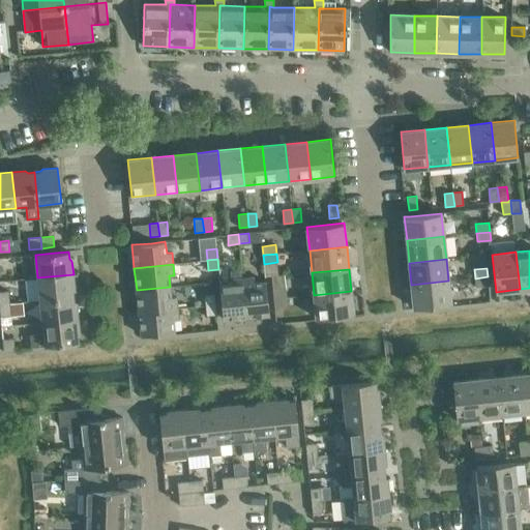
[(219,286),(224,320),(246,317),(242,278),(241,270),(230,271),(231,280),(232,285),(219,286)]
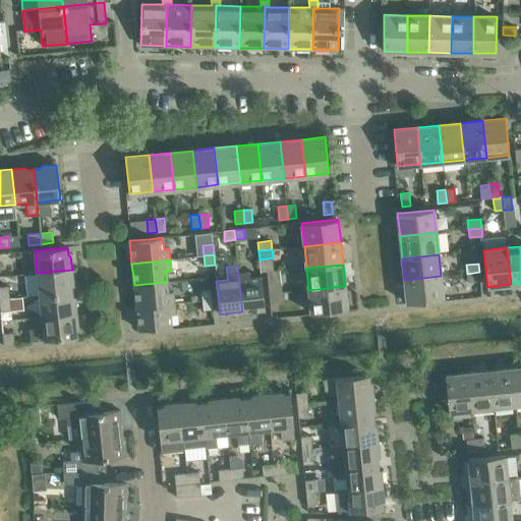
[(26,296),(39,295),(72,292),(71,285),(73,283),(72,270),(37,273),(37,276),(24,277),(26,296)]
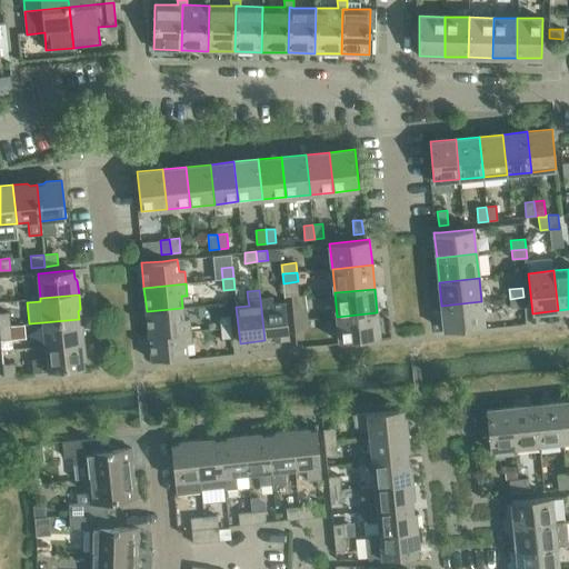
[(523,297),(510,299),(510,307),(525,306),(523,297)]
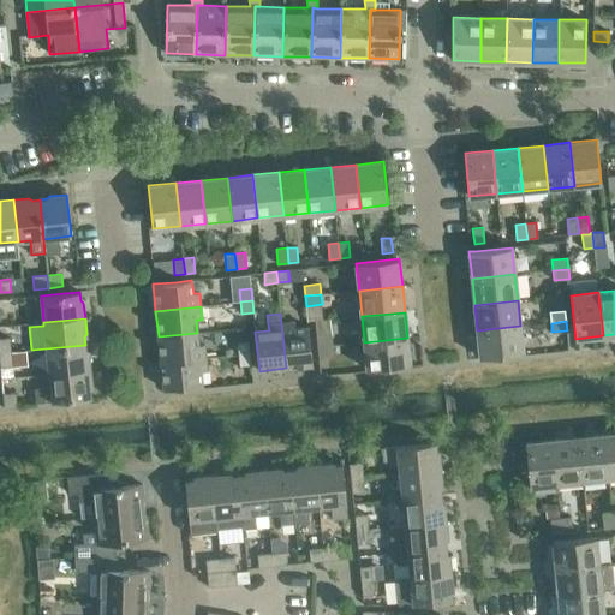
[(286,368),(312,365),(309,327),(294,328),(294,322),(281,323),(286,368)]
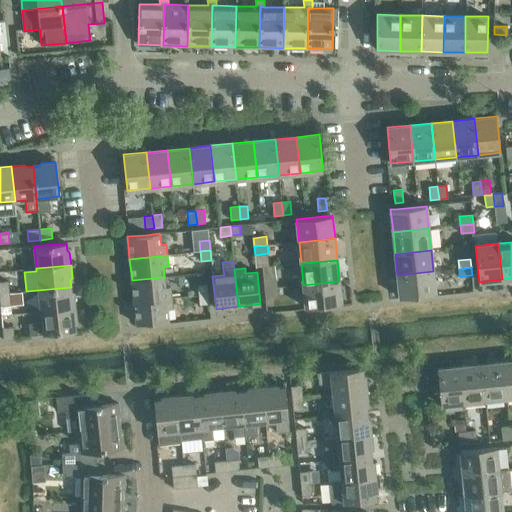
[(436,294),(433,271),(397,275),(400,298),(436,294)]
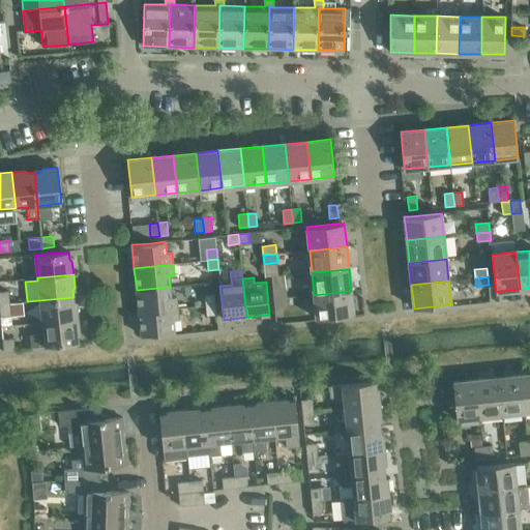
[(170,287),(137,290),(139,313),(177,308),(176,297),(171,298),(170,287)]
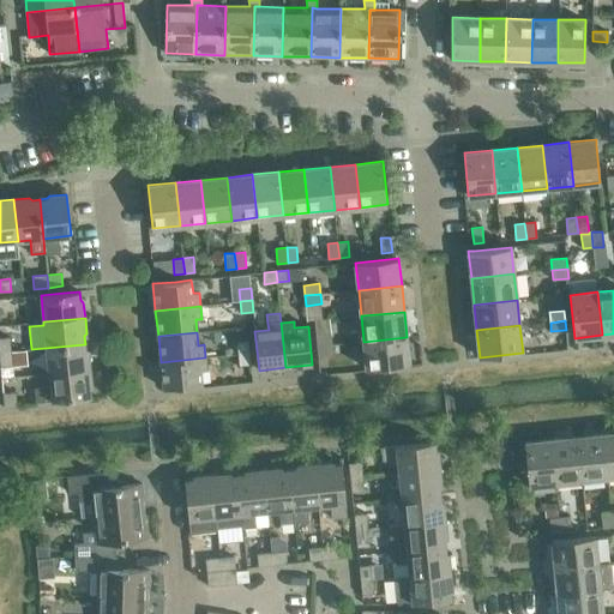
[(317,347),(332,344),(331,335),(315,336),(317,347)]
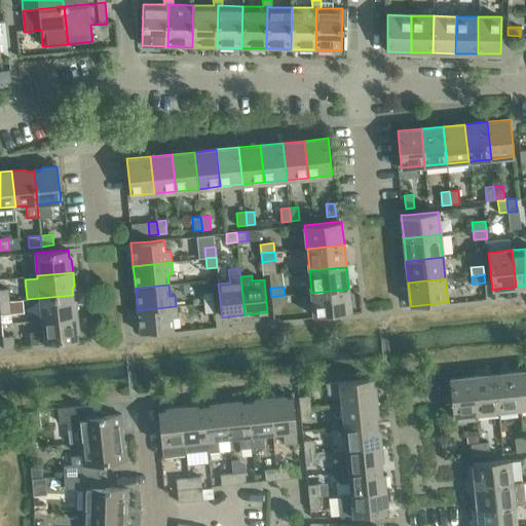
[(0,301),(9,301),(8,289),(0,289),(0,301)]
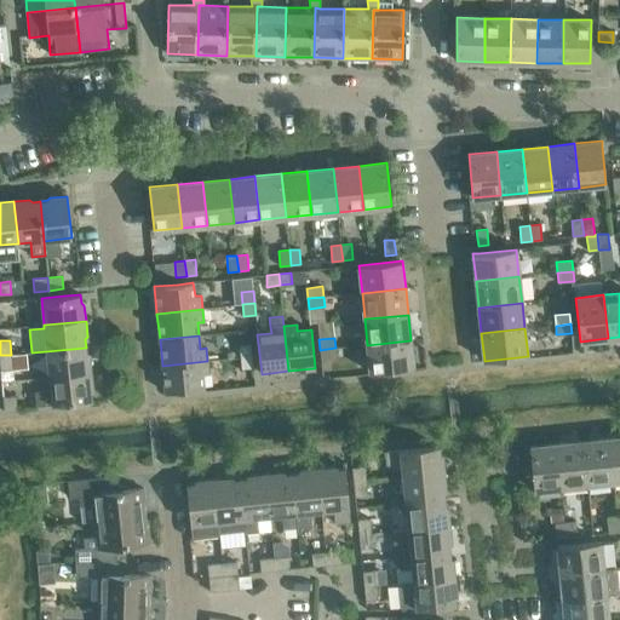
[(413,368),(411,340),(367,345),(371,372),(413,368)]
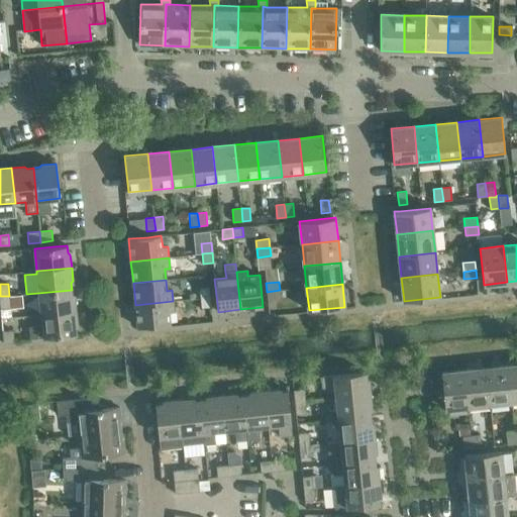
[(201,298),(210,297),(209,287),(199,288),(201,298)]
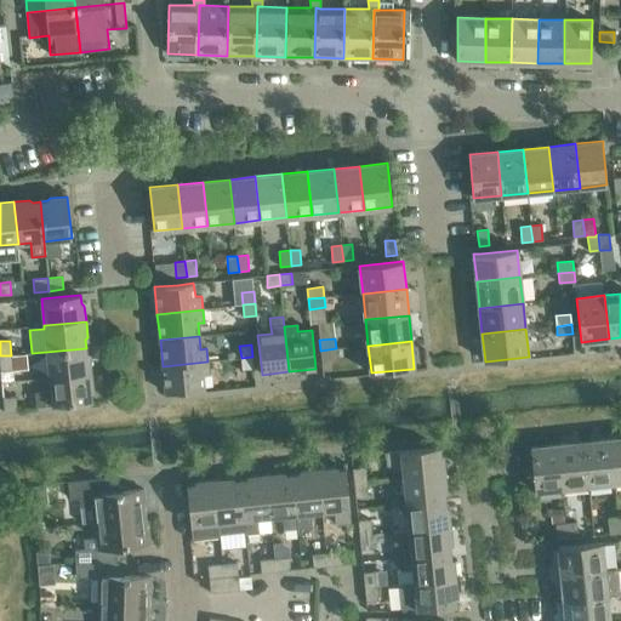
[(86,348),(46,352),(49,377),(91,374),(90,358),(86,355),(86,348)]
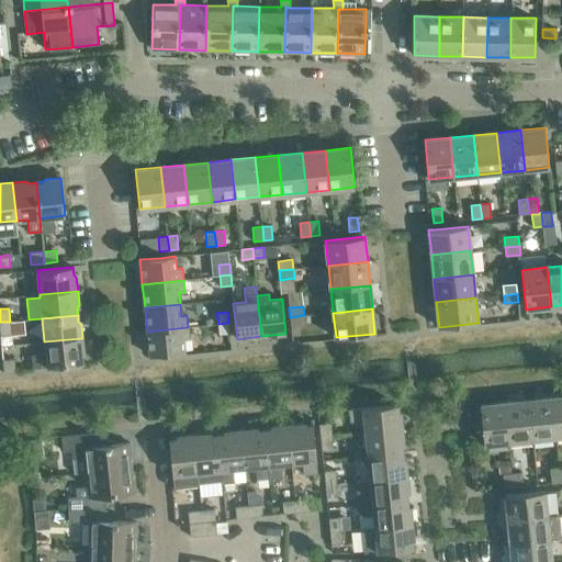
[(304,315),(290,317),(291,326),(305,325),(304,315)]
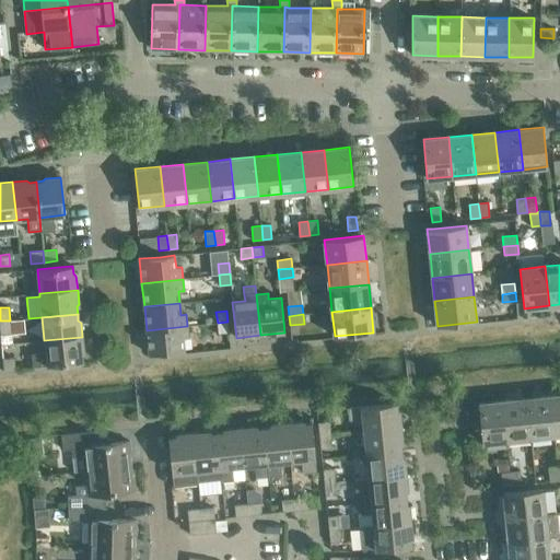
[(24,319),(10,321),(12,334),(25,333),(24,319)]
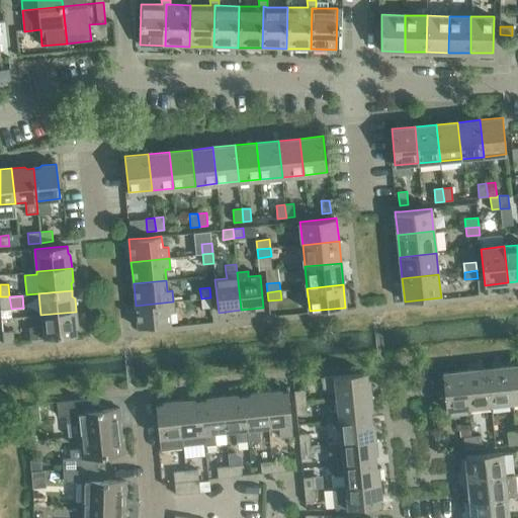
[(9,296),(0,296),(0,308),(0,310),(11,309),(9,296)]
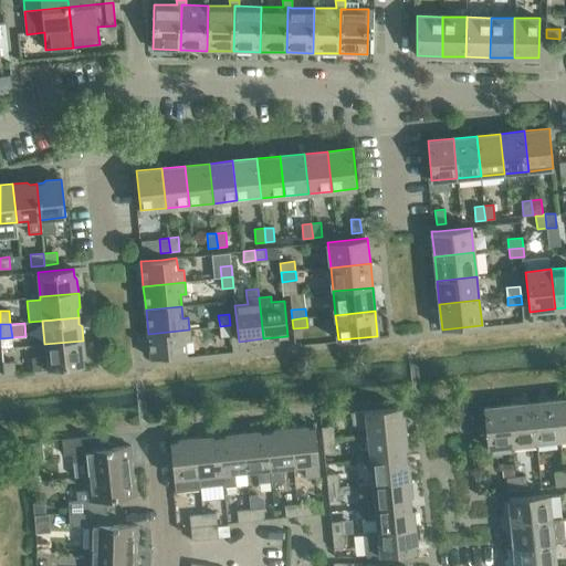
[(230,325),(220,326),(221,337),(231,336),(230,325)]
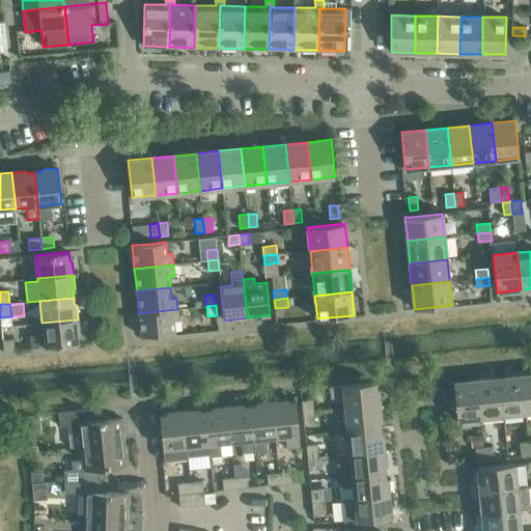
[(178,320),(177,309),(139,313),(141,336),(175,333),(173,320),(178,320)]
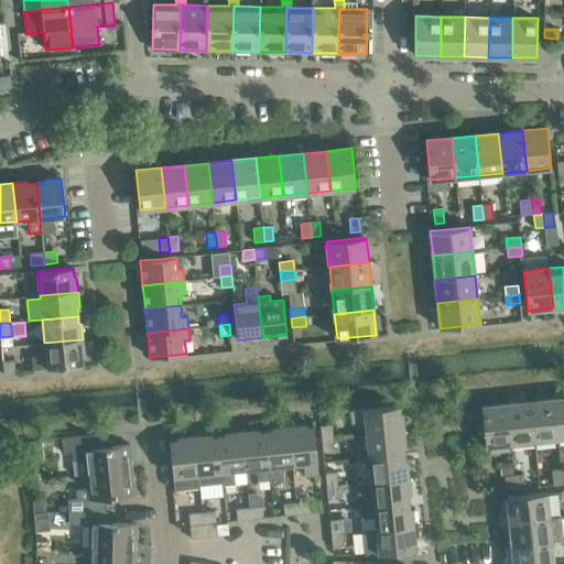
[(31,356),(33,369),(83,364),(83,356),(84,354),(83,339),(44,343),(45,355),(31,356)]
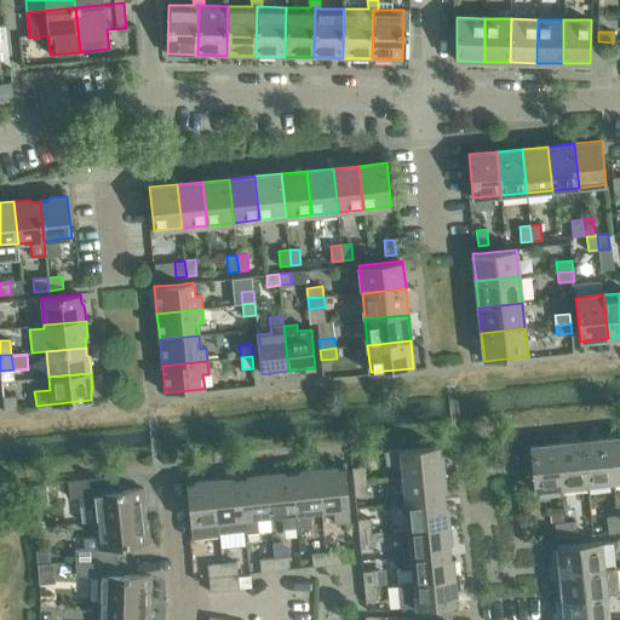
[(3,397),(3,399),(4,412),(17,411),(15,396),(3,397)]
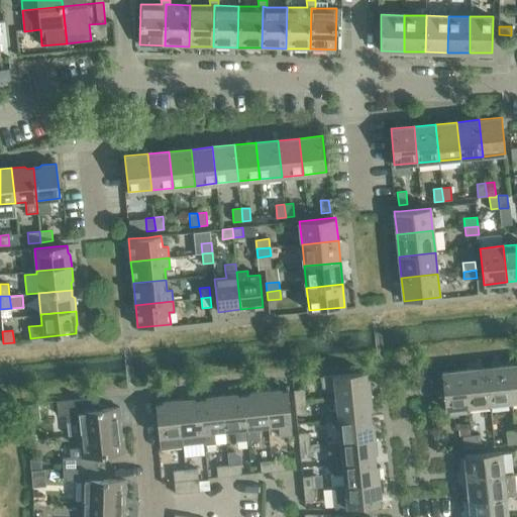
[(511,402),(516,401),(516,364),(508,366),(511,402)]
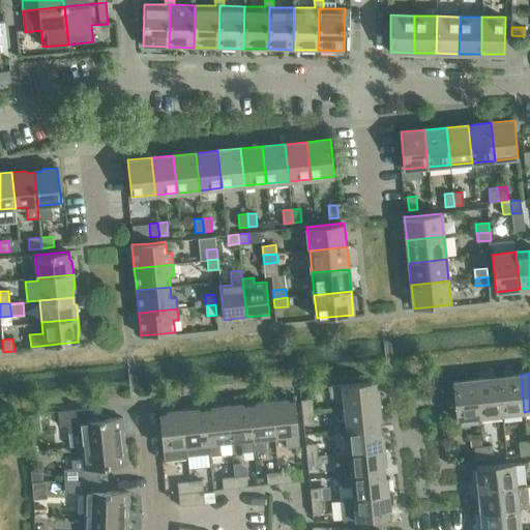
[(521,375),(498,377),(502,414),(524,412),(521,375)]
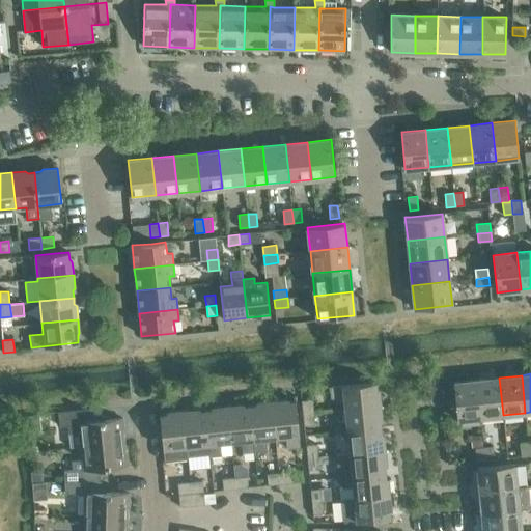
[(499,378),(477,380),(480,417),(503,415),(499,378)]
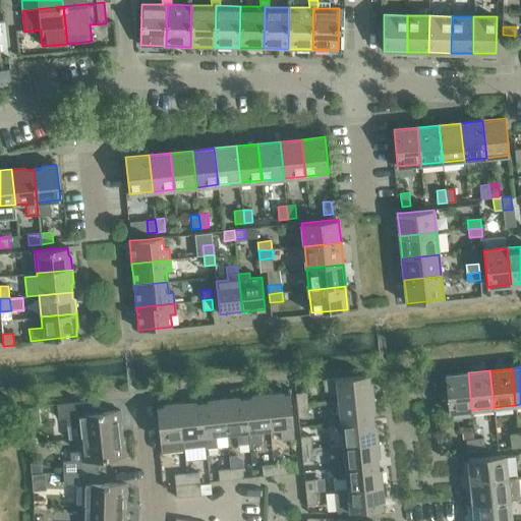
[(471,409),(468,372),(445,375),(449,412),(471,409)]
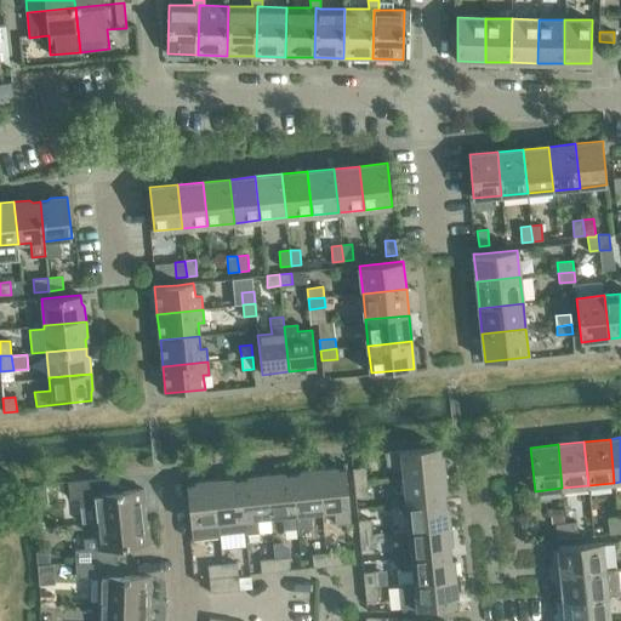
[(387,466),(402,465),(403,478),(445,474),(444,459),(440,456),(440,446),(386,453),(387,466)]
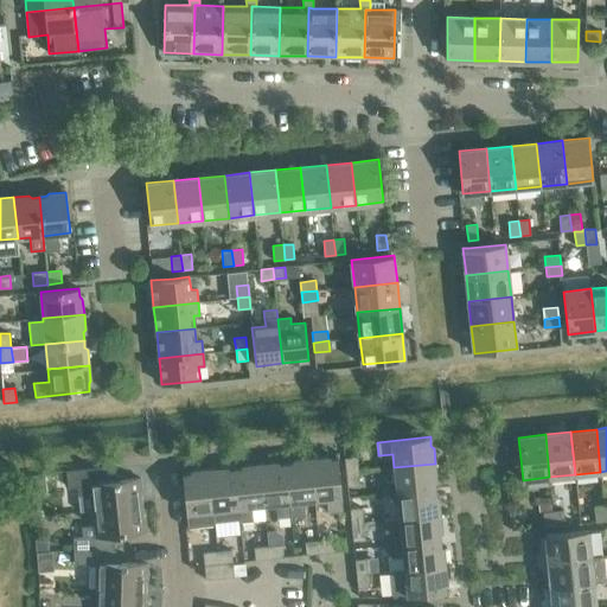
[(330,513),(343,512),(338,459),(328,459),(326,457),(311,459),(315,499),(328,498),(330,513)]
